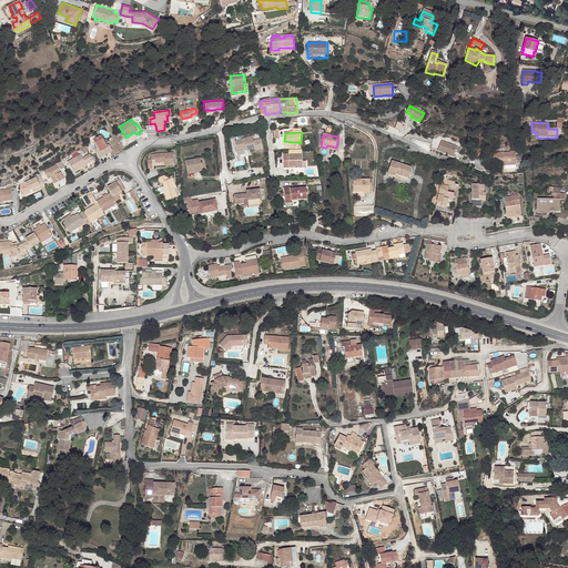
[(108,145),(103,137),(95,140),(99,148),(94,150),(99,159),(103,158),(101,153),(103,152),(103,150),(109,148),(108,145)]
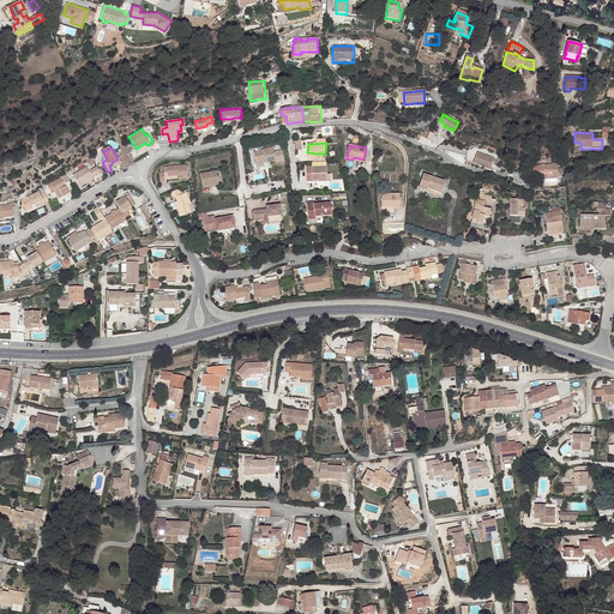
[(254,152),(257,163),(266,161),(266,163),(276,162),(276,163),(284,162),(282,151),(275,152),(274,148),(254,152)]
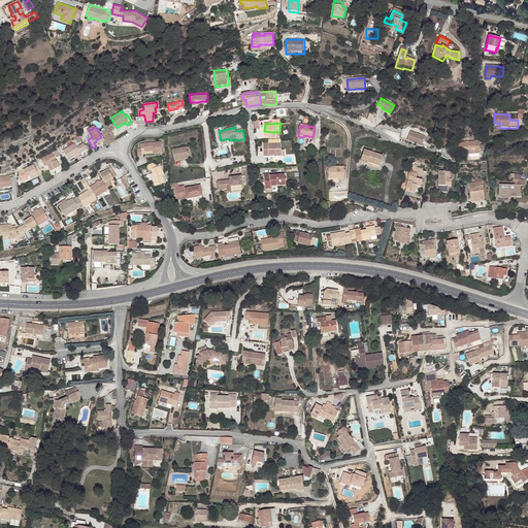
[(423,149),(427,139),(414,132),(408,141),(423,149)]
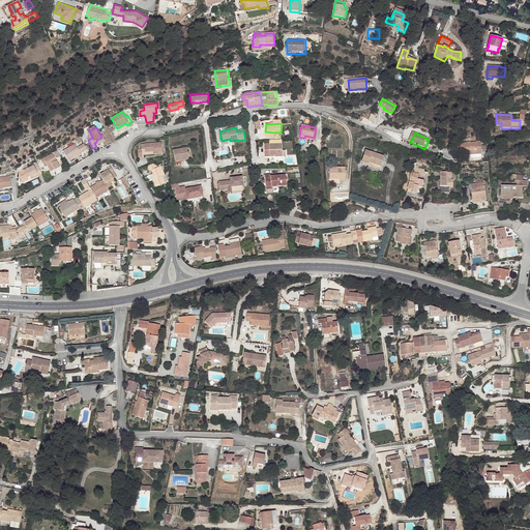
[(470,154),(481,153),(481,142),(476,143),(476,142),(465,143),(465,152),(468,152),(470,152),(470,154)]
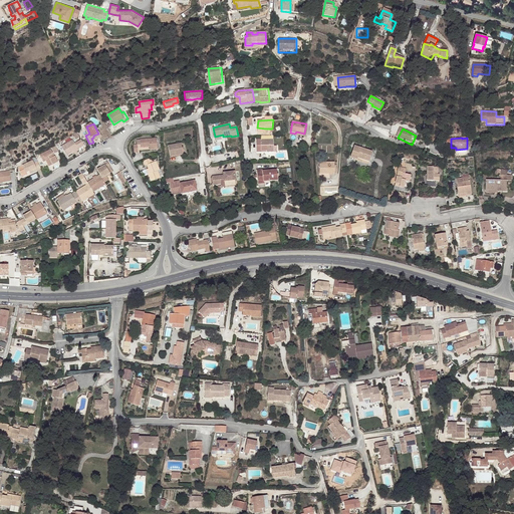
[(157,139),(141,140),(141,148),(150,147),(150,150),(158,150),(157,139)]
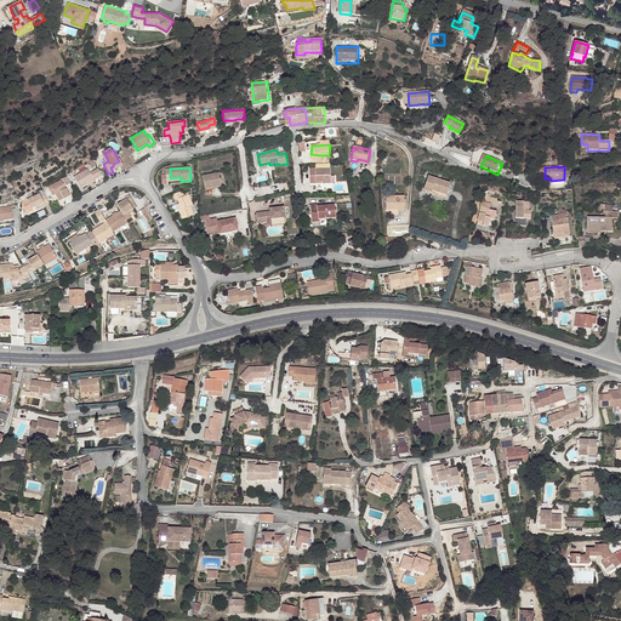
[(80,188),(95,181),(87,169),(74,177),(80,188)]
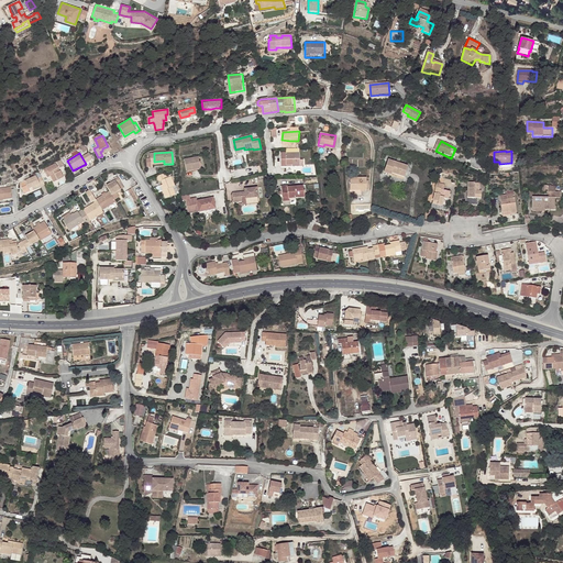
[(280,165),(286,165),(293,165),(293,166),(300,166),(300,164),(300,153),(280,153),(280,165)]
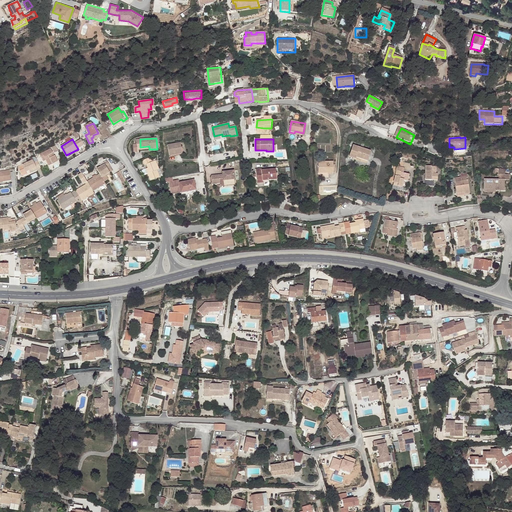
[(181,143),(168,146),(169,155),(182,153),(181,143)]
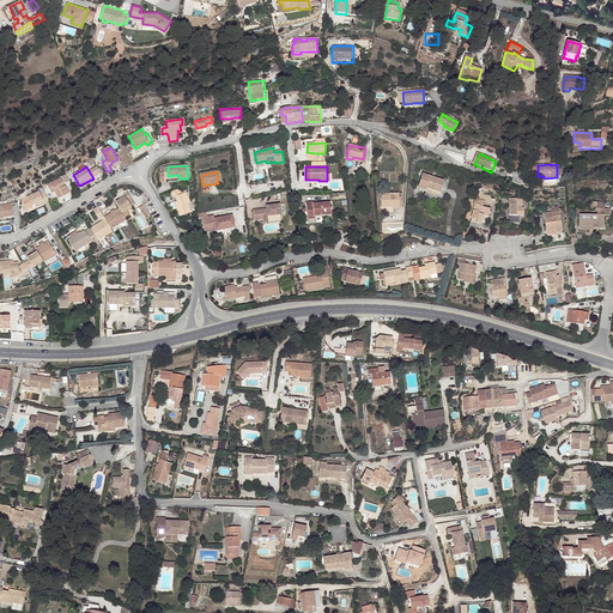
[(426,187),(426,189),(439,194),(444,182),(423,175),(419,184),(426,187)]
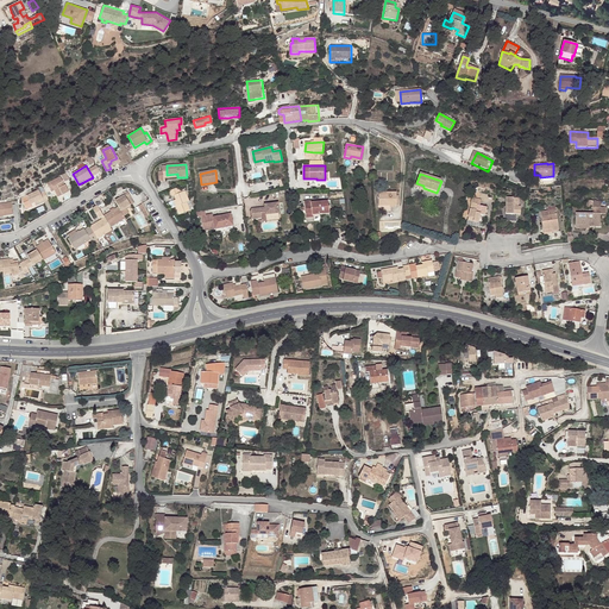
[(62,176),(48,182),(52,192),(55,190),(57,194),(58,198),(70,193),(66,184),(63,186),(62,184),(61,184),(60,183),(64,181),(62,176)]
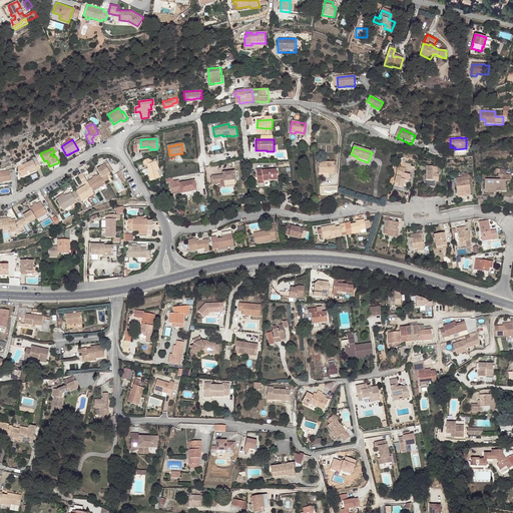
[(147,165),(148,168),(150,173),(148,174),(151,180),(160,177),(157,170),(159,169),(156,161),(152,163),(150,158),(143,161),(145,165),(147,165)]
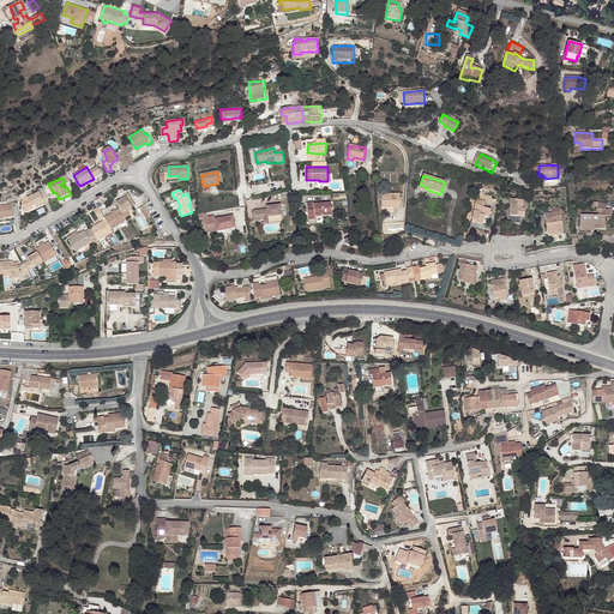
[(48,200),(44,192),(41,194),(40,192),(28,198),(31,206),(35,204),(43,200),(44,203),(48,200)]
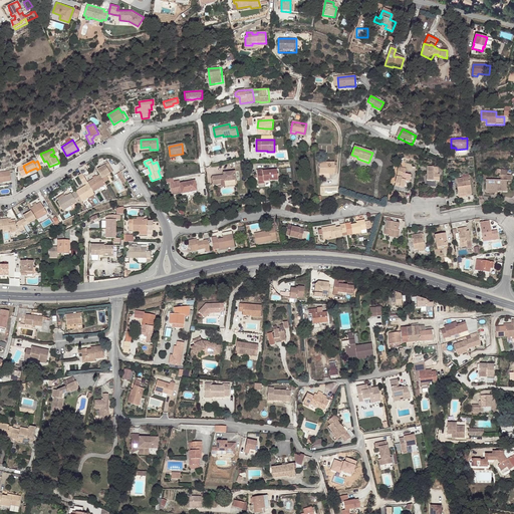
[(101,168),(97,170),(99,175),(102,178),(104,183),(108,180),(106,176),(110,174),(108,170),(111,168),(107,162),(104,164),(105,166),(101,168)]
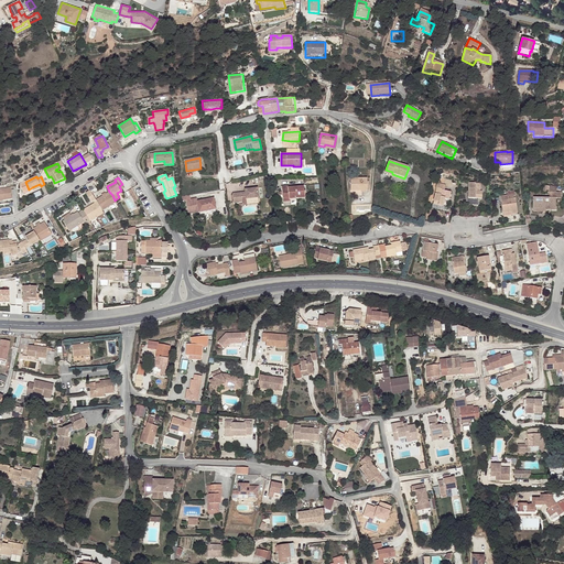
[(367,180),(350,179),(350,191),(367,191),(367,180)]
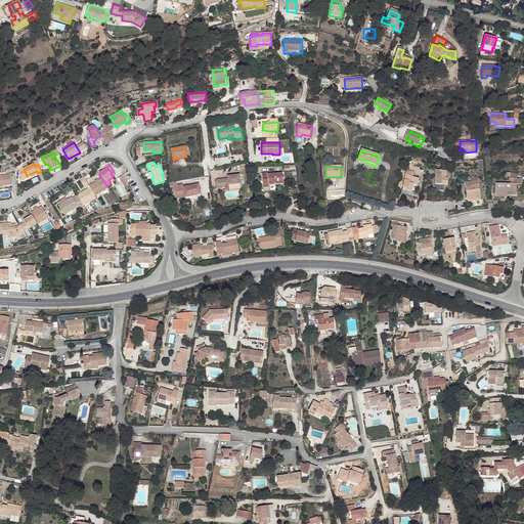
[(405,175),(406,175),(403,189),(411,191),(413,185),(418,186),(420,178),(413,177),(415,172),(406,170),(405,175)]
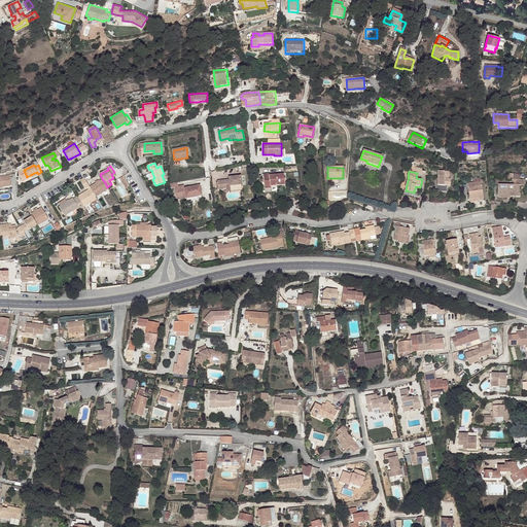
[(437,185),(448,186),(451,186),(451,179),(449,179),(449,171),(438,171),(437,180),(437,185)]
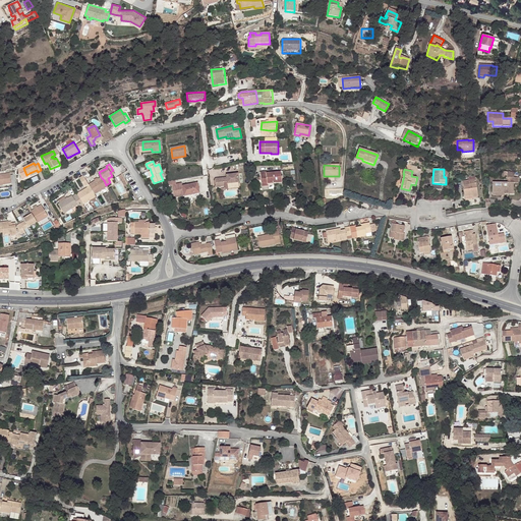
[(261,178),(262,181),(262,187),(269,187),(269,184),(274,184),(282,183),(281,173),(267,174),(267,172),(261,173),(261,178)]
